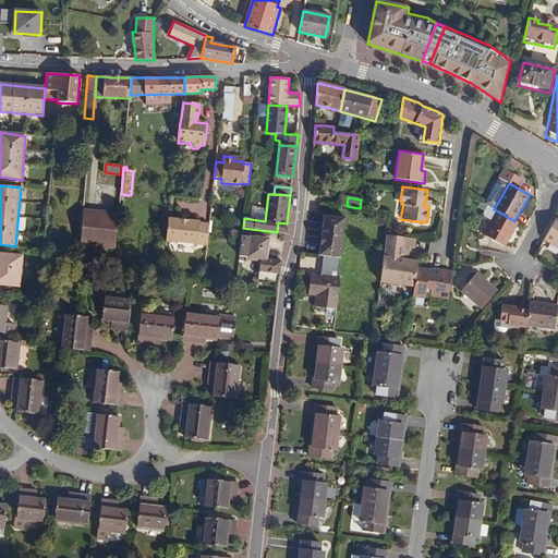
[(119,214),(84,210),(81,245),(114,249),(119,214)]
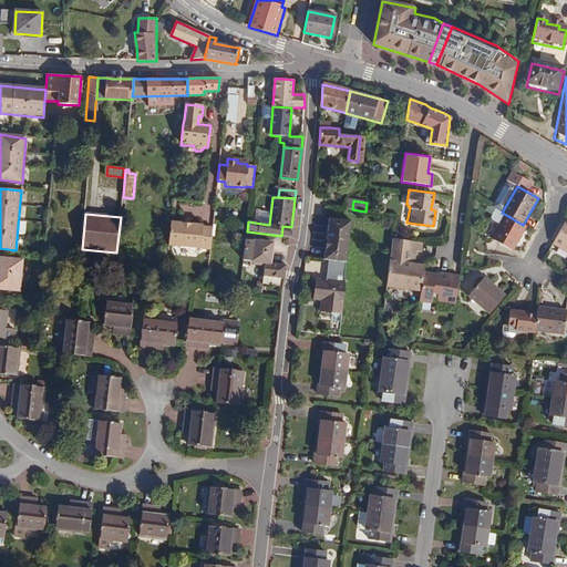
[(506,215),(492,239),(513,251),(527,227),(523,225),(506,215)]
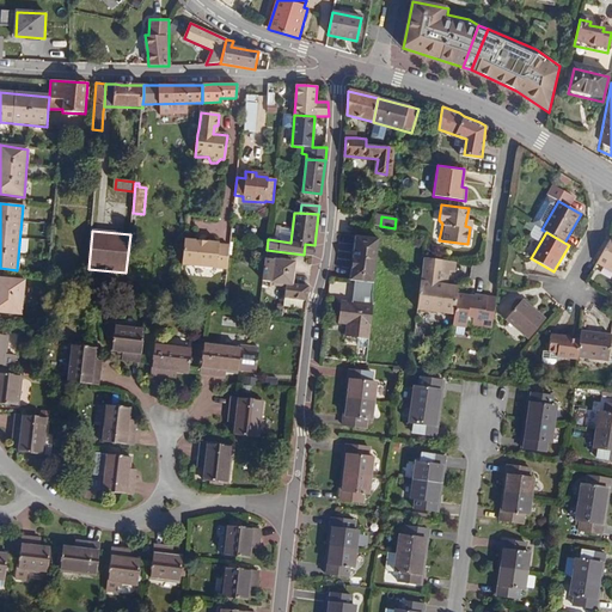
[(353,264),(375,267),(379,239),(356,237),(353,264)]
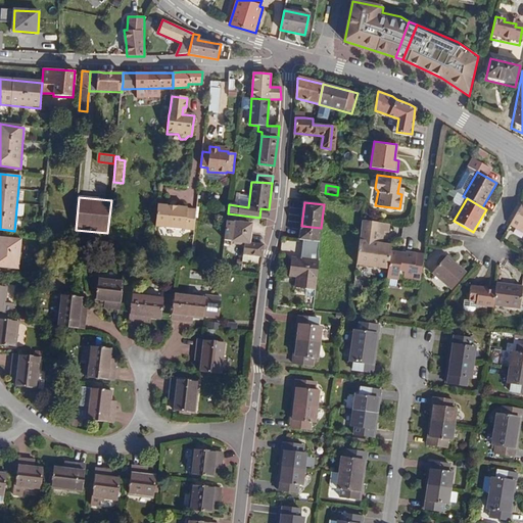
[(522,202),(522,203),(519,209),(511,225),(522,232),(522,202)]
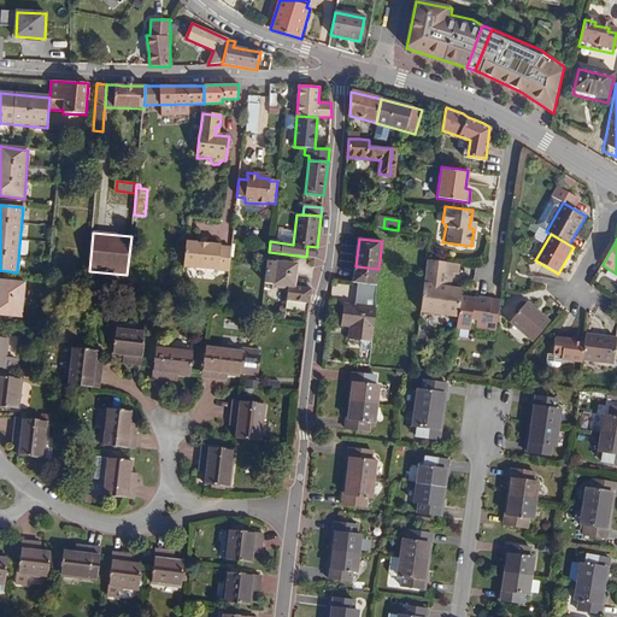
[(219,246),(186,242),(183,269),(228,274),(231,250),(219,248),(219,246)]
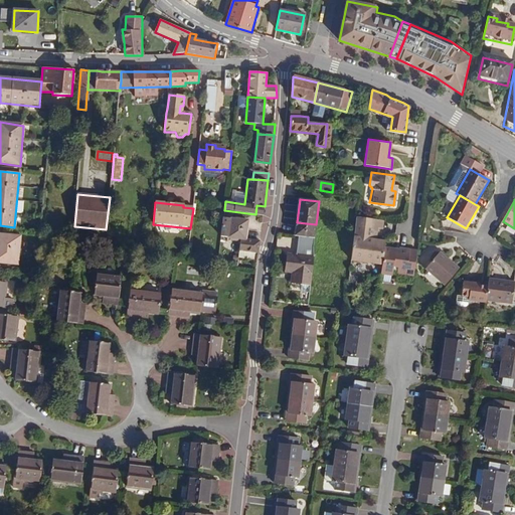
[(264,215),(265,206),(256,205),(255,214),(264,215)]
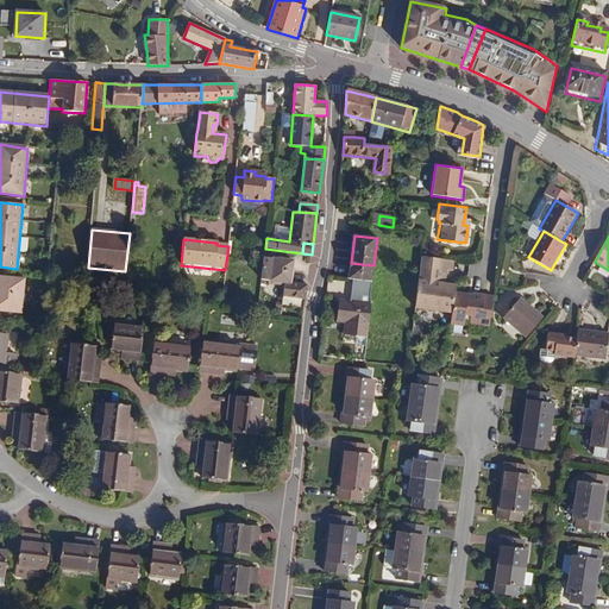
[(414,307),(451,313),(454,292),(456,287),(441,286),(438,284),(438,280),(439,280),(443,258),(419,255),(414,307)]
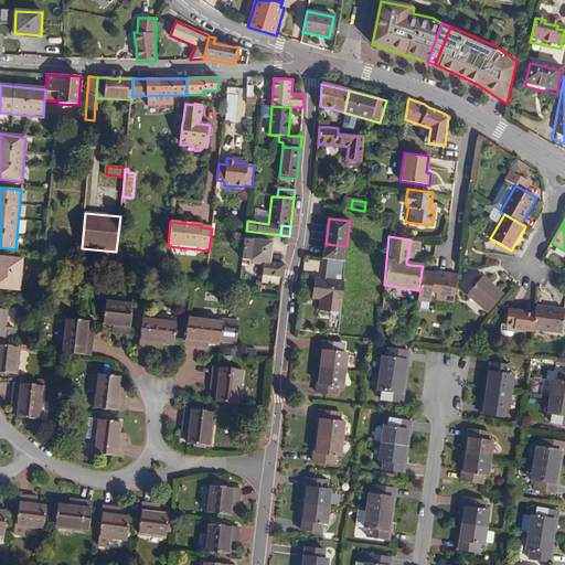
[(273,242),(245,238),(243,258),(249,259),(262,262),(264,262),(263,274),(278,276),(284,277),(285,264),(269,263),(273,242)]
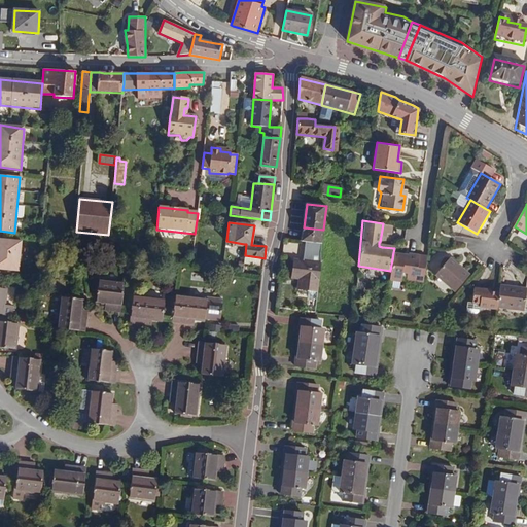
[(388,232),(389,224),(383,223),(380,242),(379,242),(379,246),(382,247),(385,232),(388,232)]
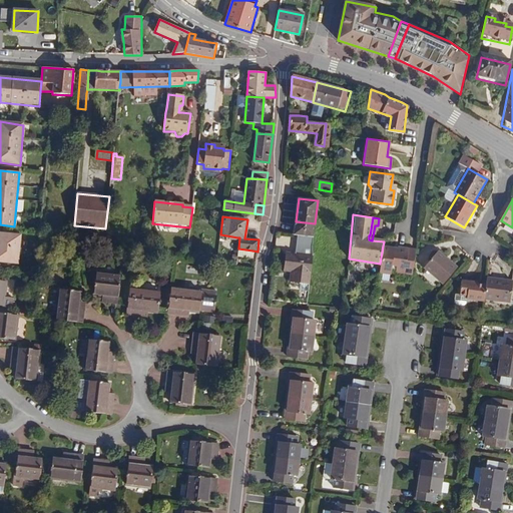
[(313,245),(315,223),(296,221),(294,234),(298,235),(297,243),(313,245)]
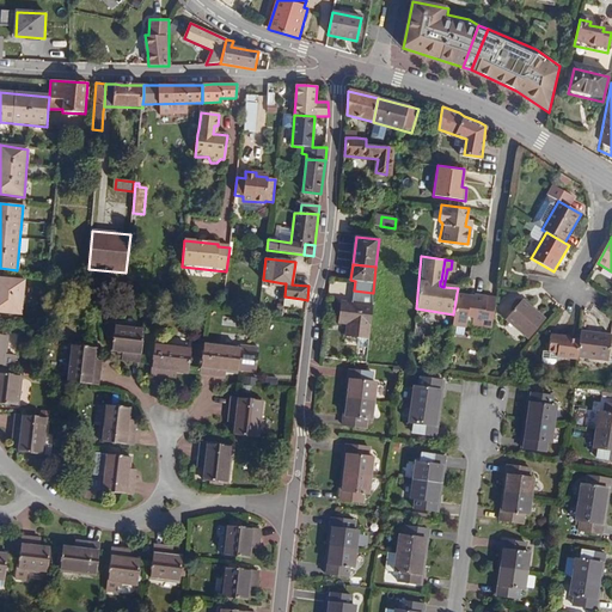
[(23,281),(0,279),(0,313),(20,316),(23,281)]
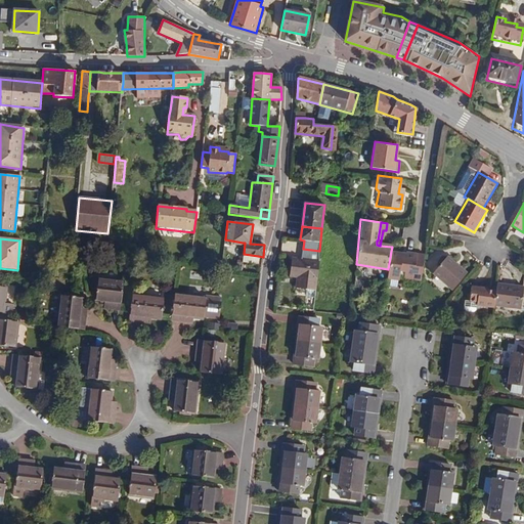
[(407,254),(391,251),(388,269),(387,277),(391,277),(399,279),(400,274),(409,275),(408,278),(422,280),(426,254),(407,252),(407,254)]
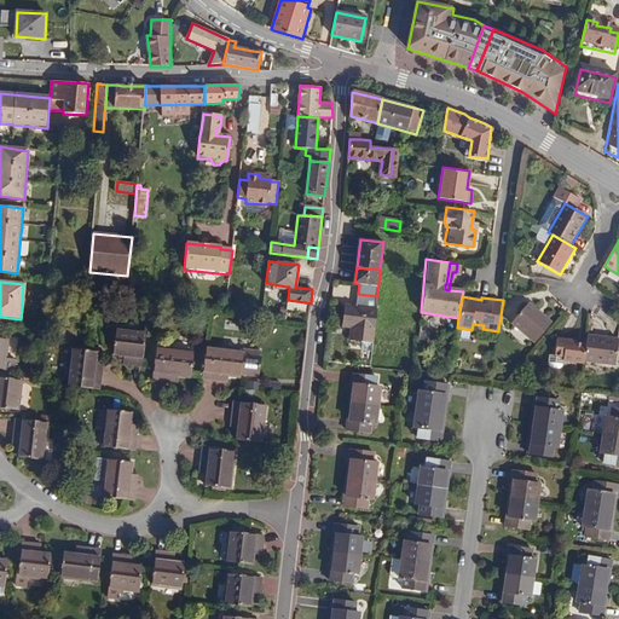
[(304,311),(305,302),(288,300),(287,308),(304,311)]
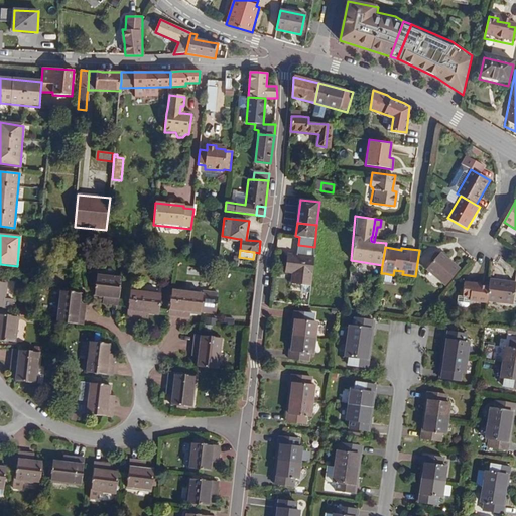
[(460,269),(440,253),(426,269),(445,286),(460,269)]
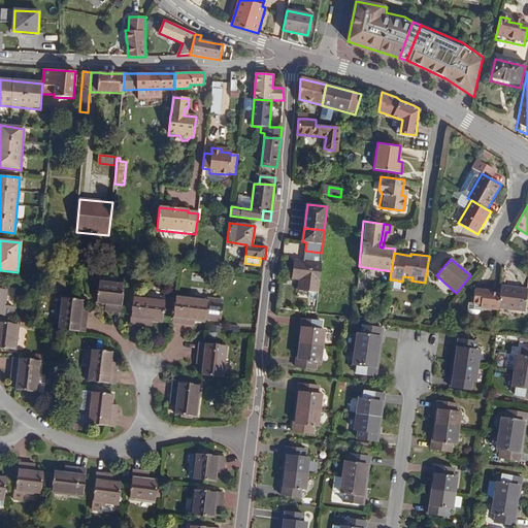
[(322,263),(295,261),(293,278),(300,279),(299,290),(308,291),(308,296),(309,298),(318,299),(319,292),(322,263)]
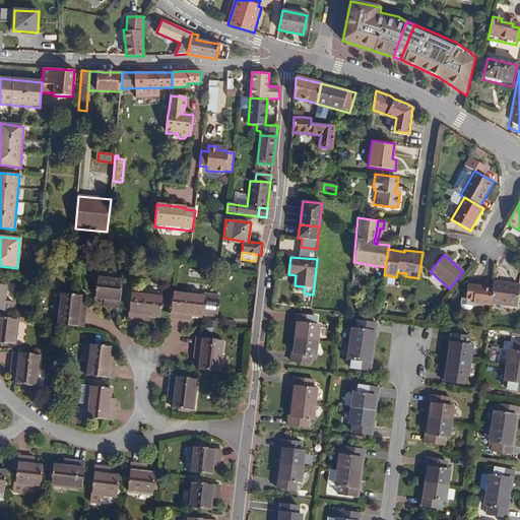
[(123,280),(98,277),(98,279),(96,287),(94,298),(105,299),(109,299),(109,307),(120,308),(123,280)]
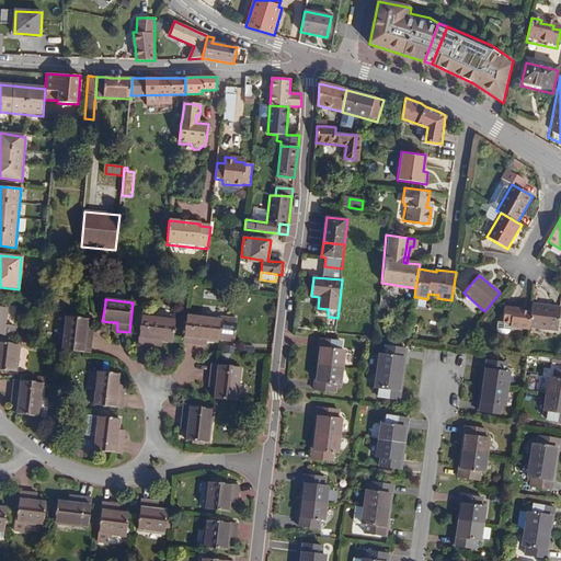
[(531,312),(529,328),(557,332),(560,308),(533,305),(531,312)]
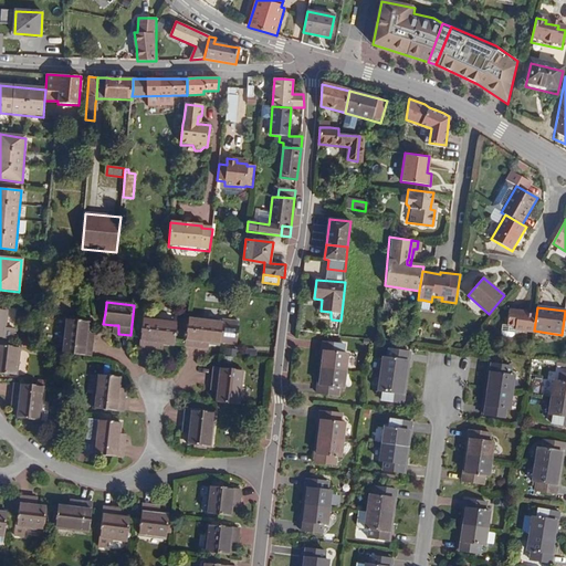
[(7,311),(0,308),(0,337),(3,337),(3,341),(13,342),(14,329),(4,328),(7,311)]
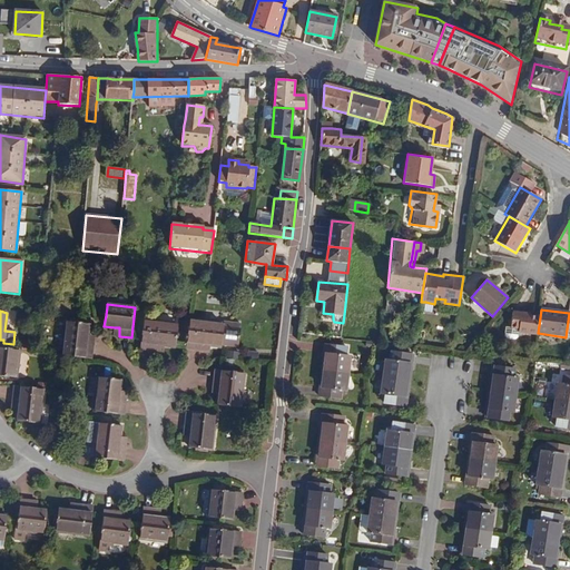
[(538,333),(540,317),(531,316),(530,315),(513,313),(510,330),(507,328),(505,335),(508,338),(516,338),(518,337),(519,333),(538,336),(538,333)]
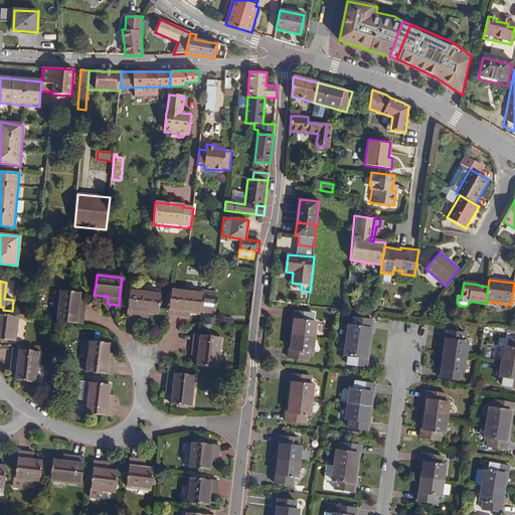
[(144,290),(130,289),(127,316),(142,318),(143,312),(149,312),(159,313),(161,294),(144,292),(144,290)]
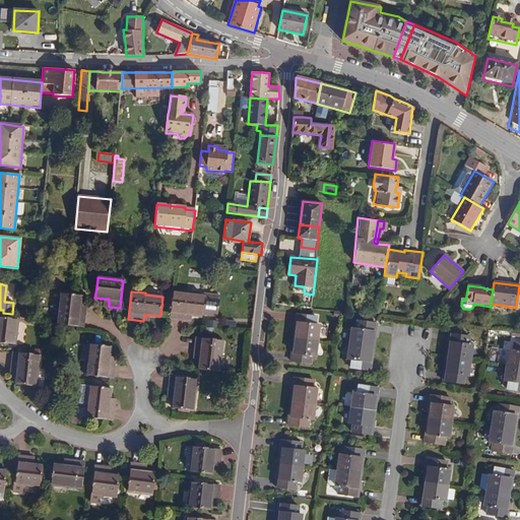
[(187,294),(174,291),(171,319),(185,321),(186,314),(192,315),(202,316),(202,315),(218,317),(220,296),(204,294),(204,297),(186,295),(187,294)]
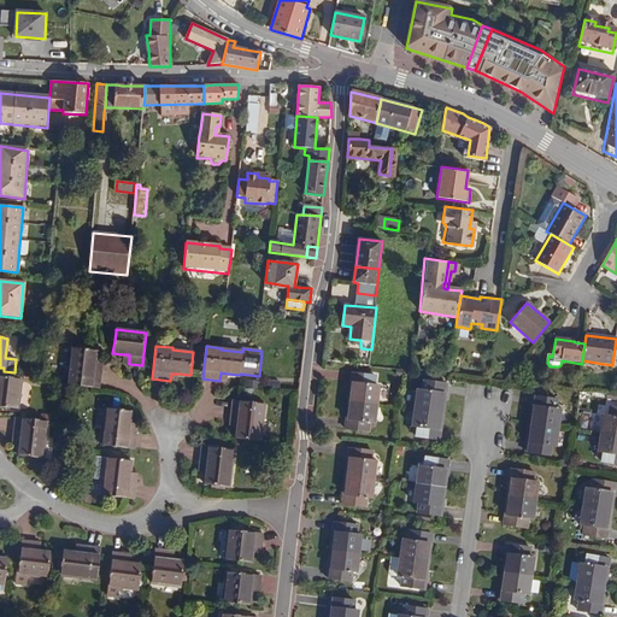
[(97,351),(74,348),(71,370),(69,370),(68,385),(78,386),(98,388),(100,388),(103,370),(94,370),(95,363),(97,351)]
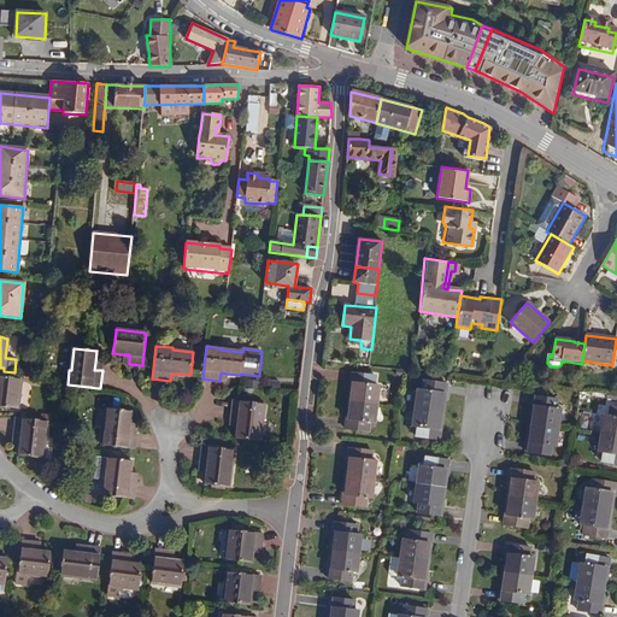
[(0,406),(17,409),(21,378),(0,376),(0,406)]
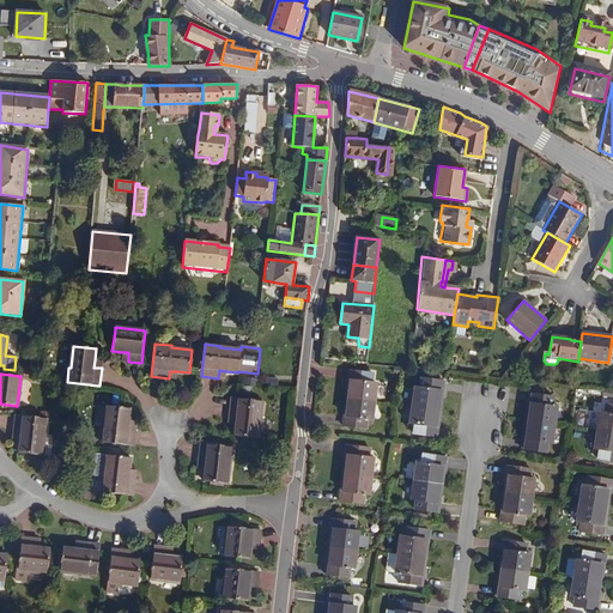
[(351,400),(376,404),(378,386),(374,386),(375,376),(352,374),(351,382),(353,382),(351,400)]
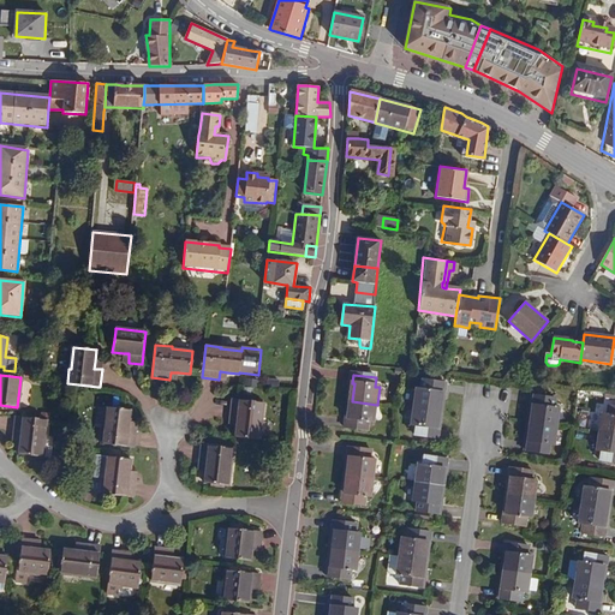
[(415,410),(440,413),(442,395),(445,395),(446,386),(423,383),(422,393),(418,392),(415,410)]
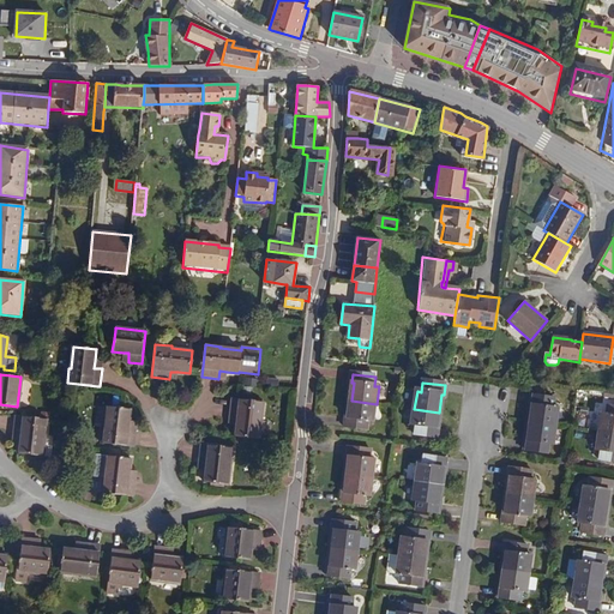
[(534,407),(531,423),(557,427),(559,410),(554,409),(555,399),(533,397),(531,405),(534,407)]
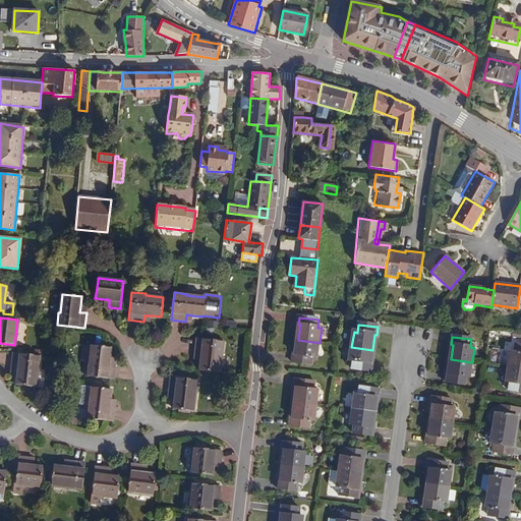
[(225,342),(196,338),(194,353),(201,354),(200,359),(199,368),(199,370),(219,372),(221,354),(223,354),(225,342)]
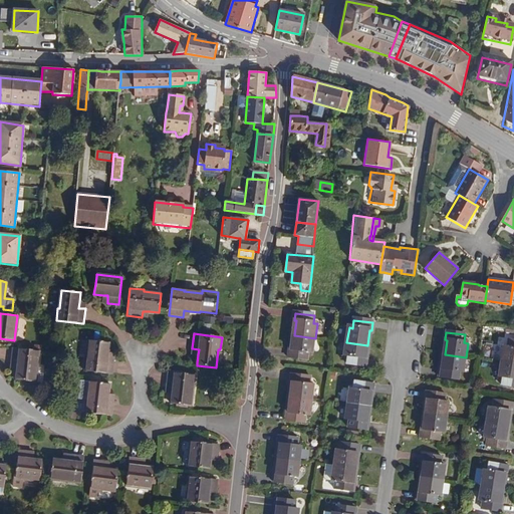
[(314,351),(315,338),(294,335),(293,349),(290,348),(290,356),(309,359),(310,351),(314,351)]
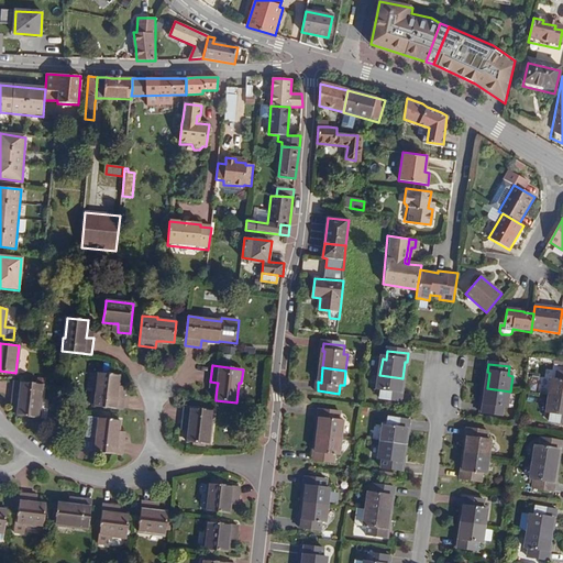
[(120,373),(98,371),(96,394),(94,394),(92,407),(122,410),(124,393),(118,393),(119,386),(120,373)]
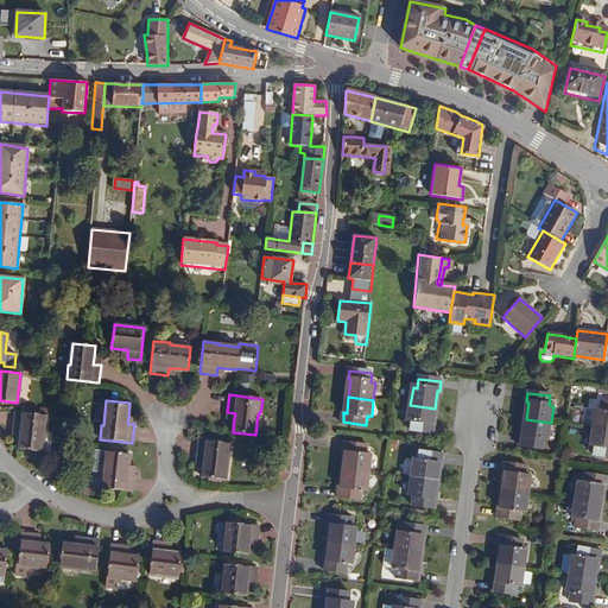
[(593,428),(607,429),(607,401),(601,401),(600,411),(595,410),(593,428)]
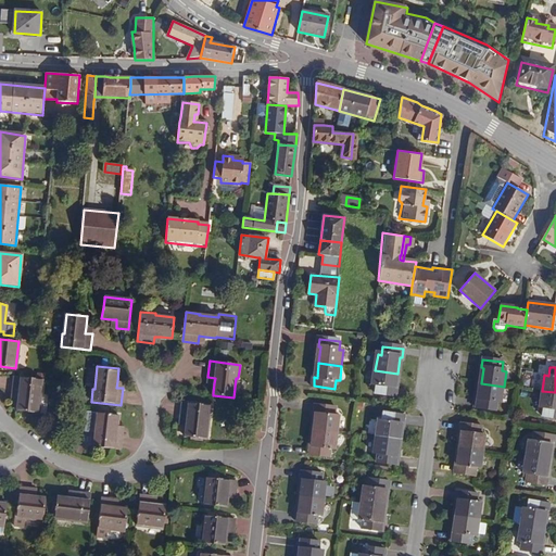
[(395,389),(397,374),(375,370),(373,384),(377,386),(376,394),(397,396),(397,389),(395,389)]
